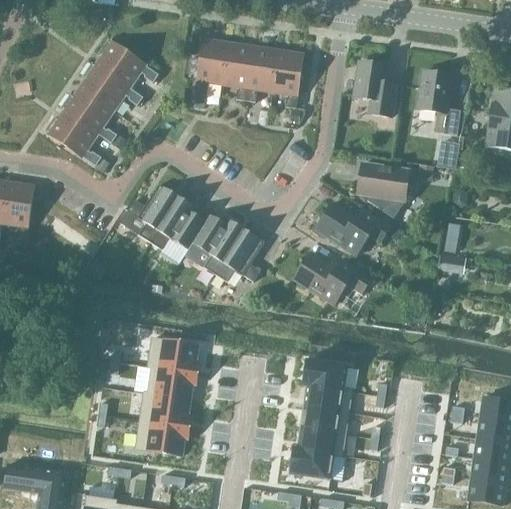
[(378,28),(376,15),(362,17),(363,29),(378,28)]
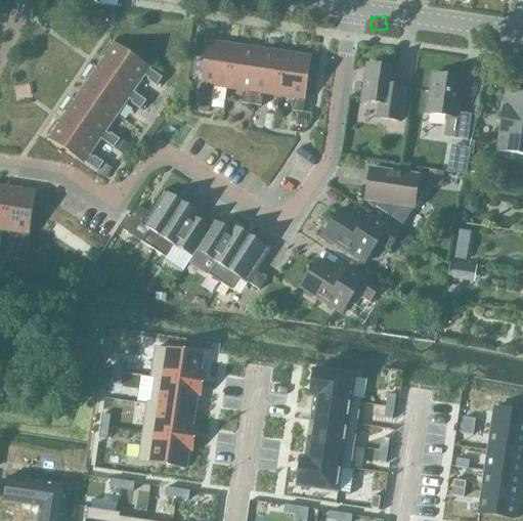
[(208,39),(200,94),(209,96),(211,87),(209,87),(210,83),(227,86),(233,46),(223,45),(223,42),(208,39)]
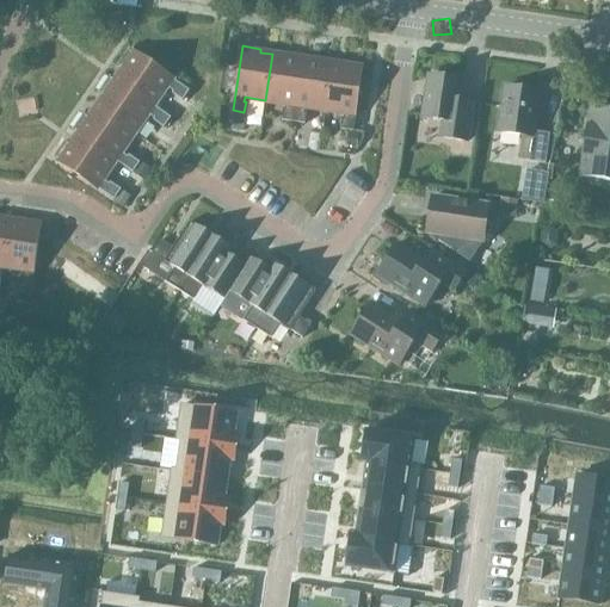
[(114,76),(154,104),(167,85),(172,88),(171,91),(182,98),(189,88),(173,78),(128,47),(116,63),(117,64),(118,63),(121,64),(114,76)]
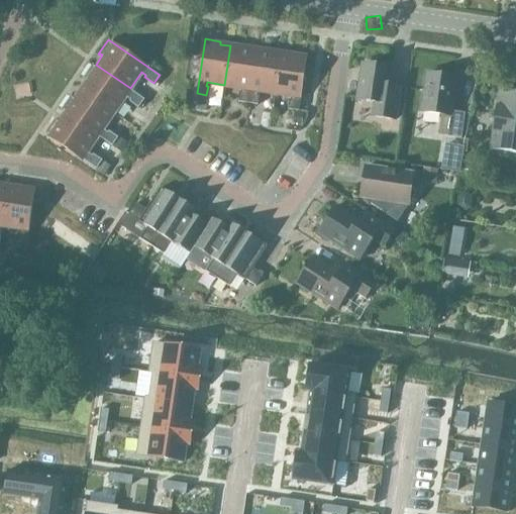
[(230,45),(224,85),(241,87),(240,91),(239,91),(237,99),(247,101),(255,46),(240,43),(239,46),(230,45)]
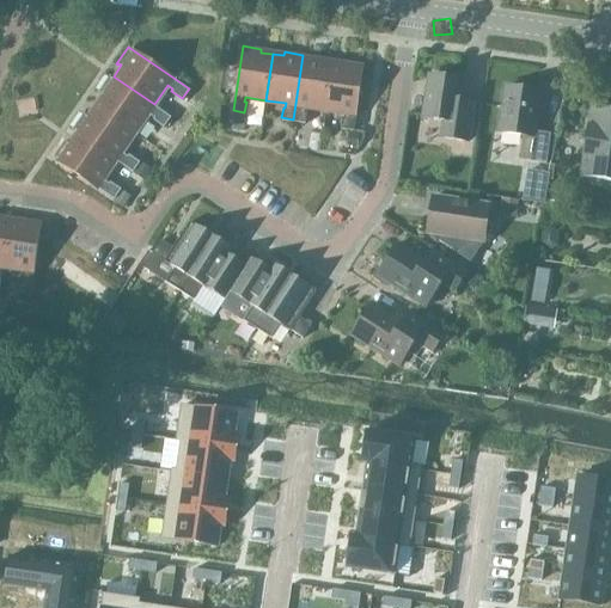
[(303,55),(293,120),(305,121),(306,111),(305,110),(305,106),(325,109),(333,62),(319,61),(321,57),(303,55)]
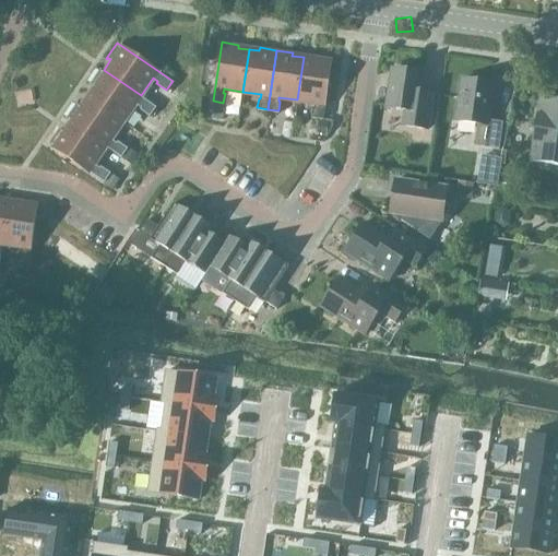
[(304,57),(297,99),(316,103),(315,106),(313,106),(311,116),(322,117),(331,58),(313,56),(313,58),(304,57)]
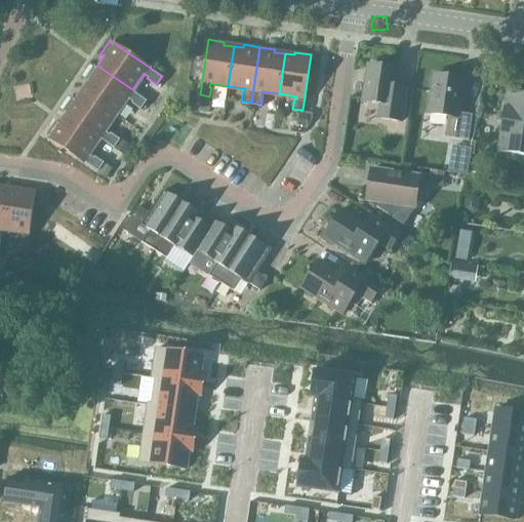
[(381,101),(379,115),(402,118),(407,84),(395,82),(397,66),(370,62),(365,97),(381,101)]
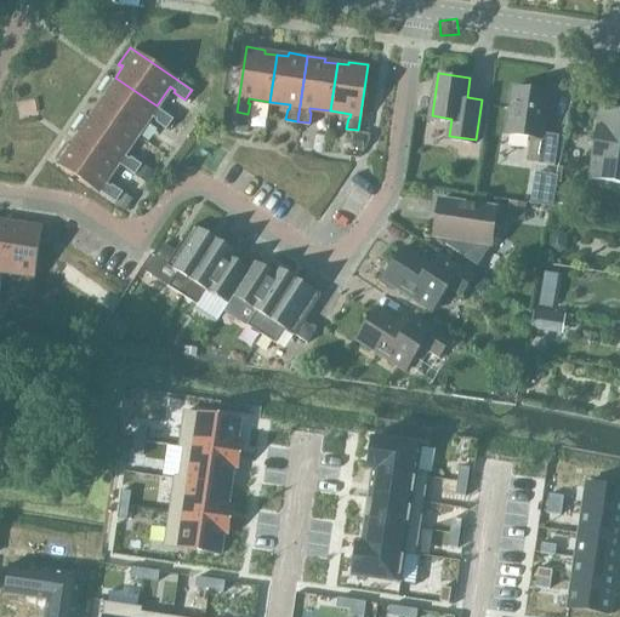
[(96,104),(137,133),(151,114),(157,118),(155,119),(166,127),(172,116),(157,106),(115,78),(114,79),(112,76),(112,75),(111,75),(100,92),(101,92),(103,93),(96,104)]
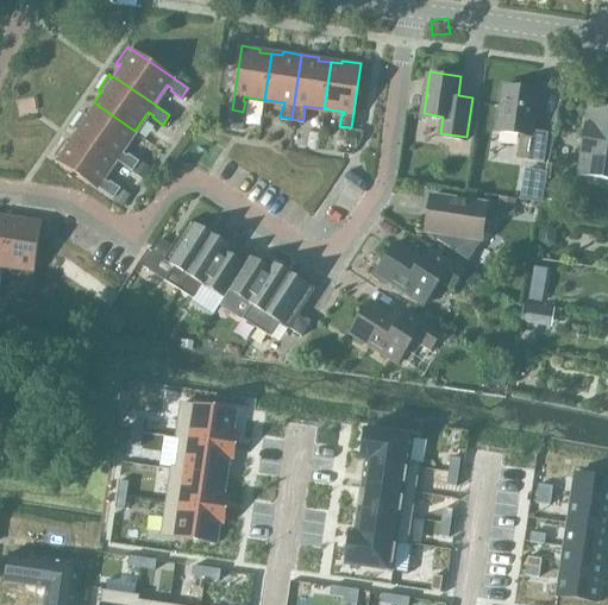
[(505,82),(495,150),(519,153),(519,155),(546,158),(550,128),(534,126),(540,87),(505,82)]
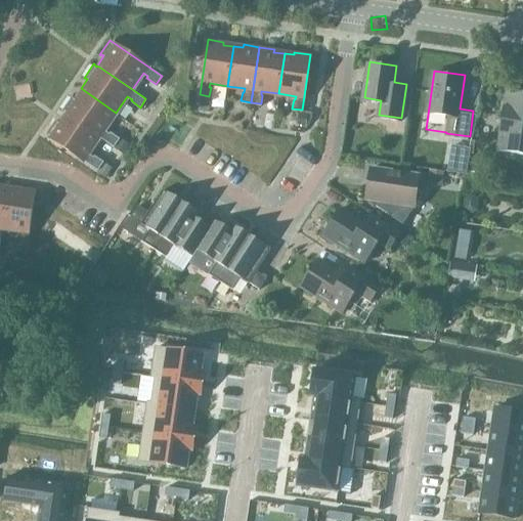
[(64,113),(99,136),(114,145),(119,137),(111,131),(109,132),(104,129),(116,113),(81,88),(75,98),(72,96),(73,95),(72,95),(61,110),(62,110),(63,110),(66,111),(64,113)]
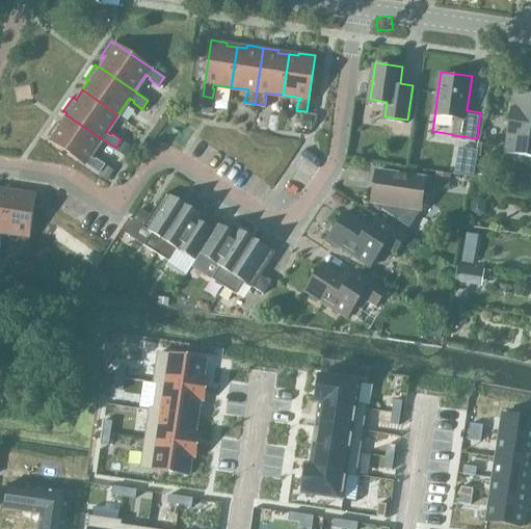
[(530,91),(513,89),(504,151),(530,155),(530,91)]
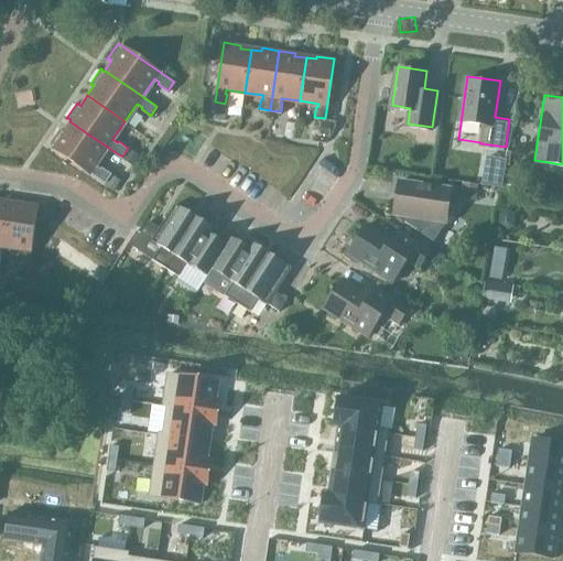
[(105,182),(111,173),(101,166),(100,168),(95,164),(107,147),(69,121),(63,130),(61,129),(61,128),(60,127),(50,143),(53,146),(52,147),(89,172),(90,172),(105,182)]
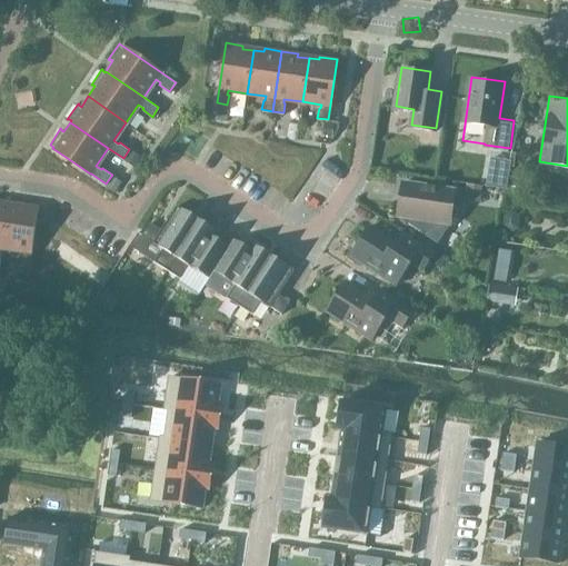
[(510,159),(490,156),(486,184),(505,187),(510,159)]
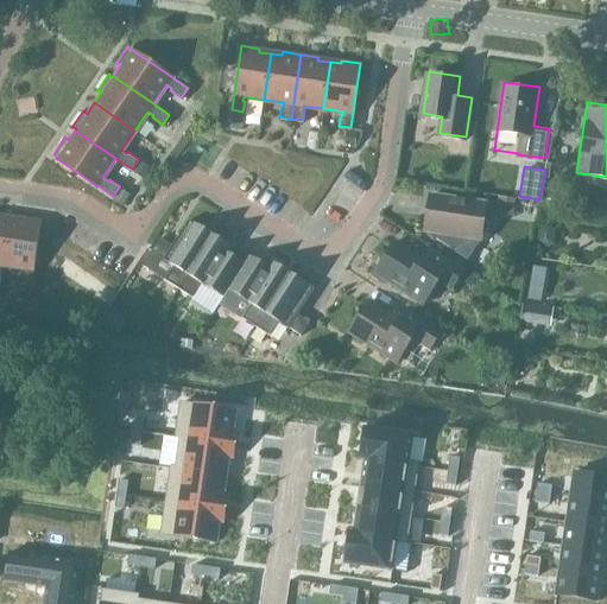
[(429,192),(424,229),(436,230),(436,236),(468,258),(489,224),(484,221),(487,201),(429,192)]
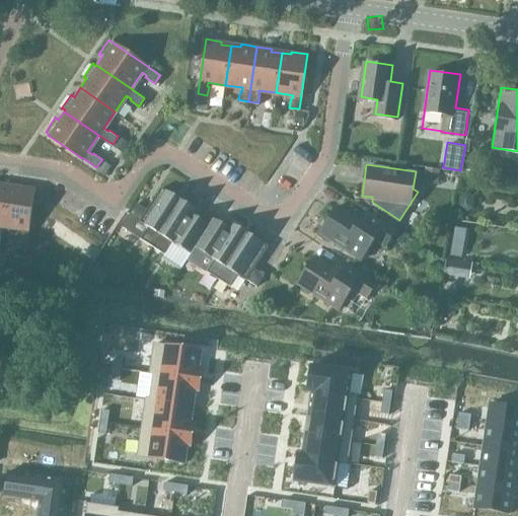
[(0,225),(2,226),(8,187),(0,185),(0,225)]
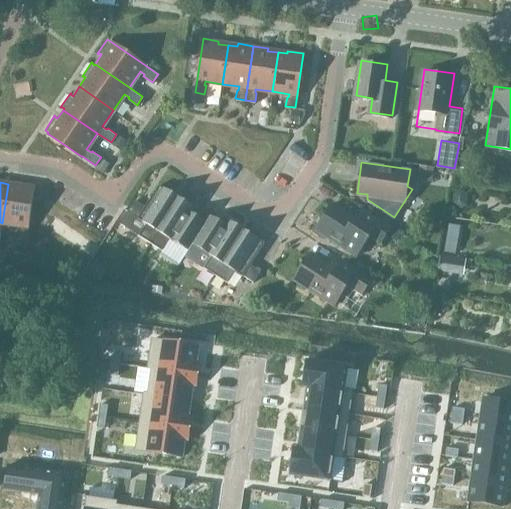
[(8,184),(2,223),(19,225),(19,229),(17,229),(16,237),(26,239),(31,200),(34,184),(18,182),(17,185),(8,184)]
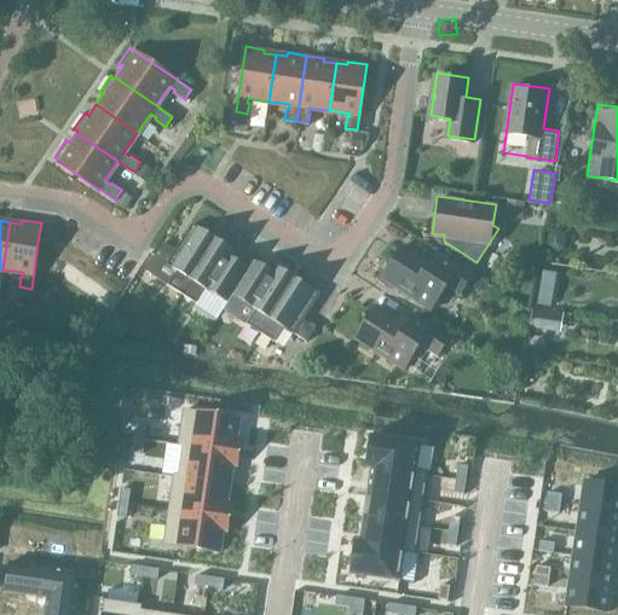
[(163,241),(155,254),(167,261),(167,262),(177,268),(168,283),(182,293),(218,237),(192,221),(175,249),(163,241)]
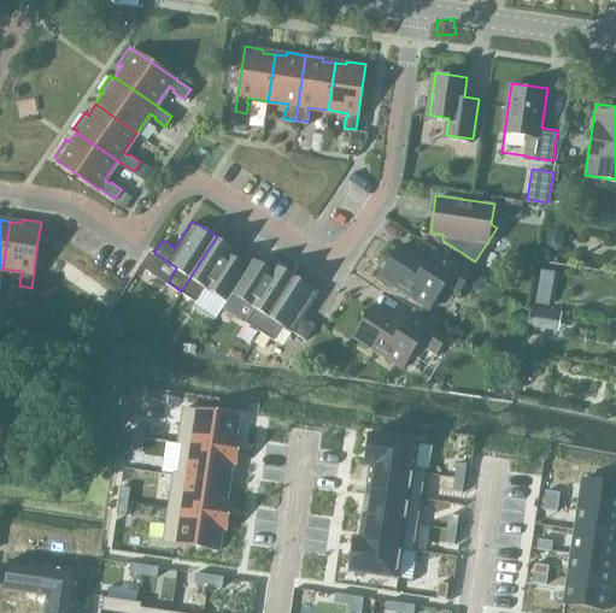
[(217,236),(181,292),(195,300),(204,286),(215,293),(215,292),(228,299),(233,292),(248,265),(236,258),(241,252),(217,236)]
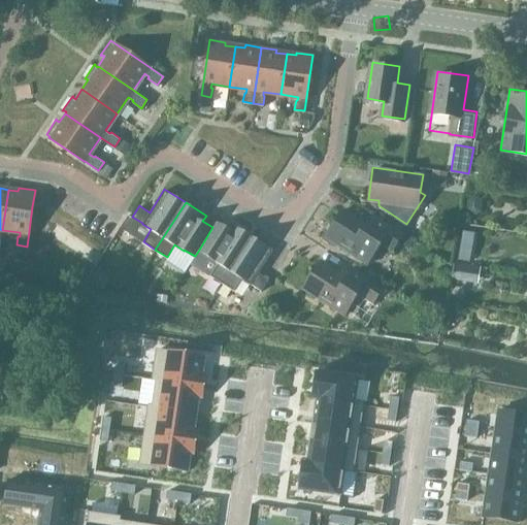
[(327,235),(369,262),(383,240),(394,249),(405,231),(374,212),(368,222),(346,207),(327,235)]
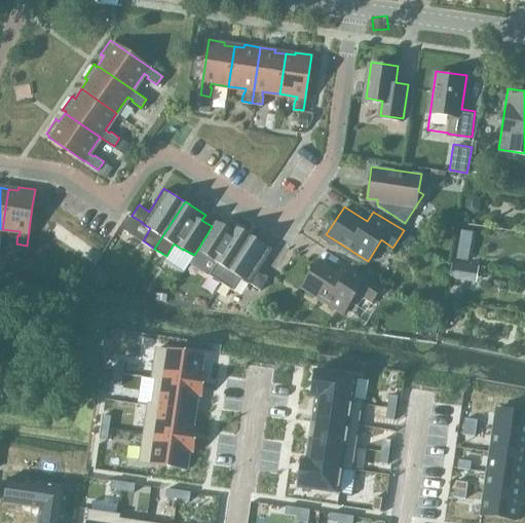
[(212,226),(198,249),(209,255),(208,256),(217,262),(209,273),(220,281),(220,282),(251,234),(230,221),(227,226),(216,219),(212,226)]
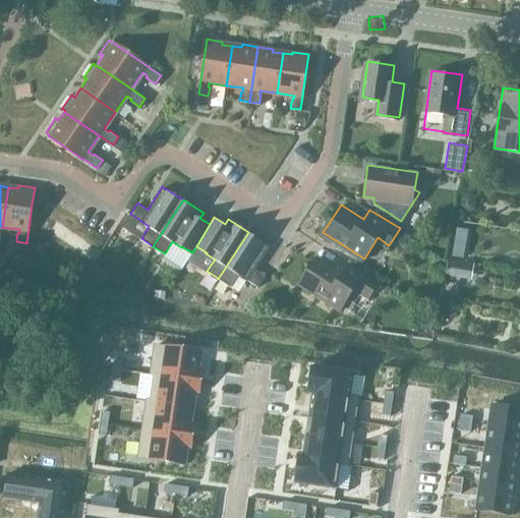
[(248,232),(218,279),(230,286),(238,275),(246,280),(247,280),(257,286),(265,275),(254,268),(269,246),(248,232)]
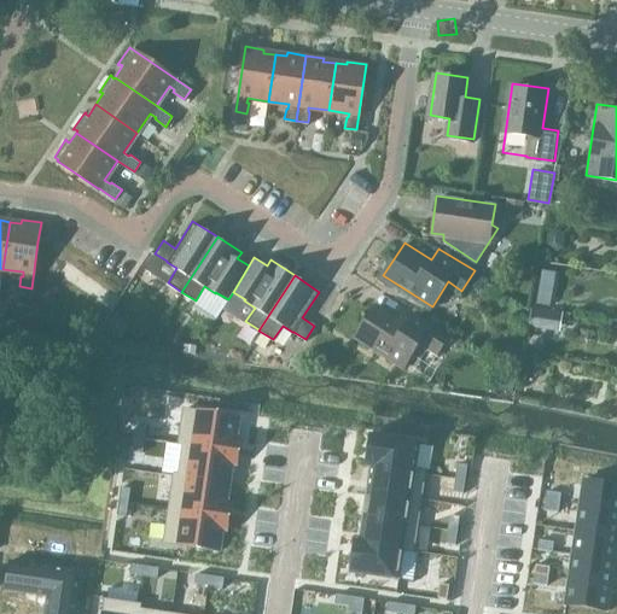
[(548,303),(551,291),(537,288),(535,302),(548,303)]
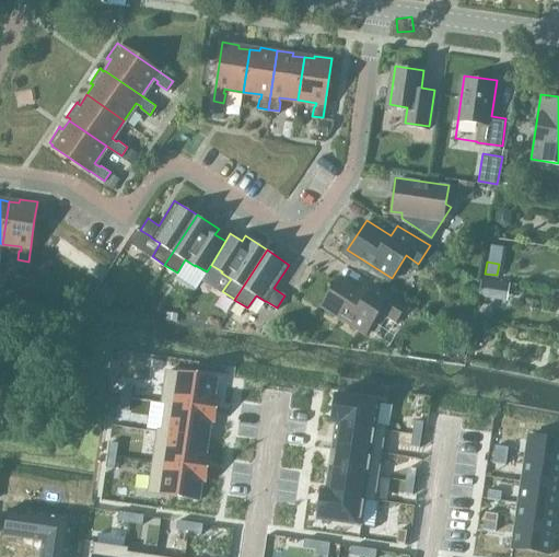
[(408,303),(408,302),(377,281),(370,292),(342,274),(335,285),(329,287),(329,293),(323,304),(367,333),(381,311),(396,321),(408,303)]
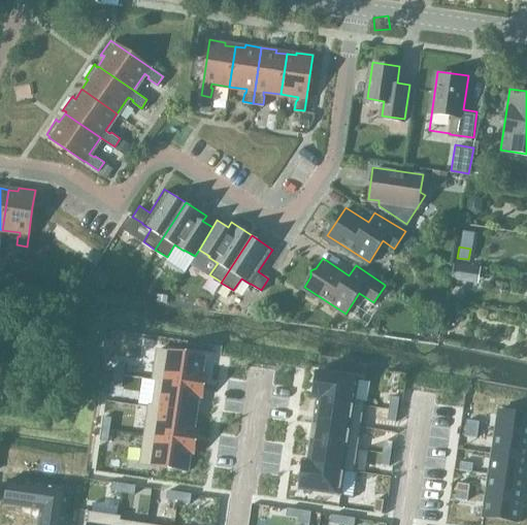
[(454,263),(451,279),(459,280),(461,270),(479,273),(480,267),(454,263)]
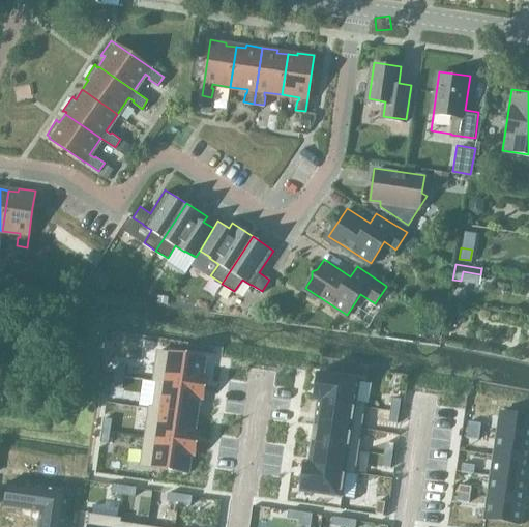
[(438,335),(443,323),(428,318),(422,332),(438,335)]
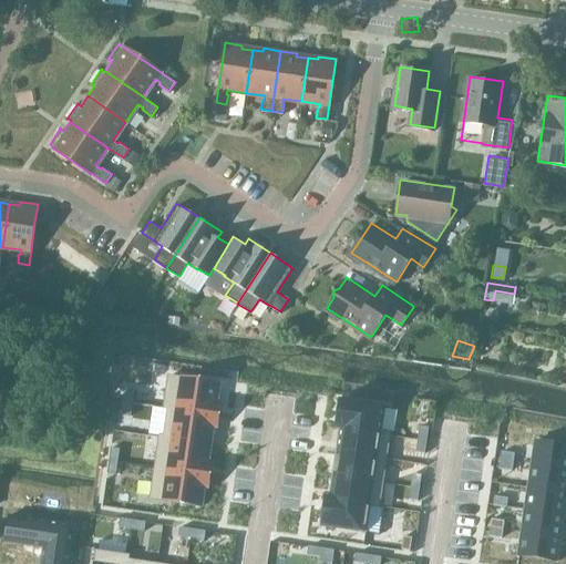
[(167,375),(163,407),(167,407),(167,406),(219,413),(220,401),(217,400),(219,382),(167,375)]
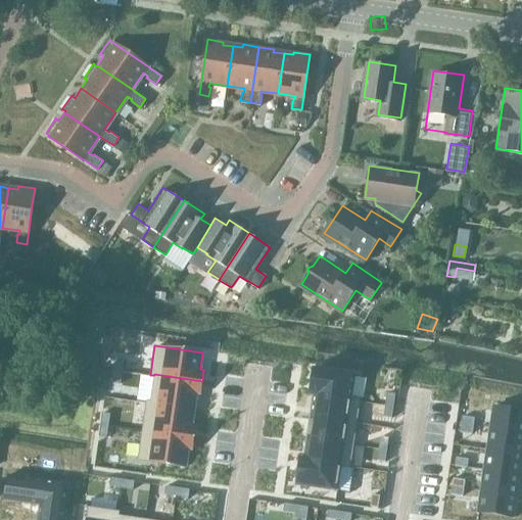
[(115,357),(113,368),(122,370),(124,358),(115,357)]
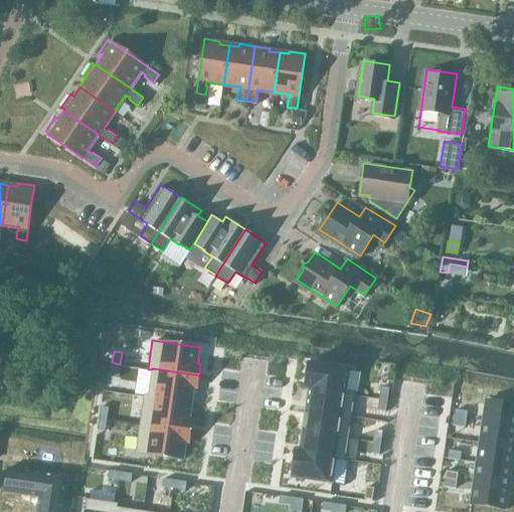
[(309,360),(305,387),(308,387),(308,386),(345,391),(345,390),(349,366),(309,360)]
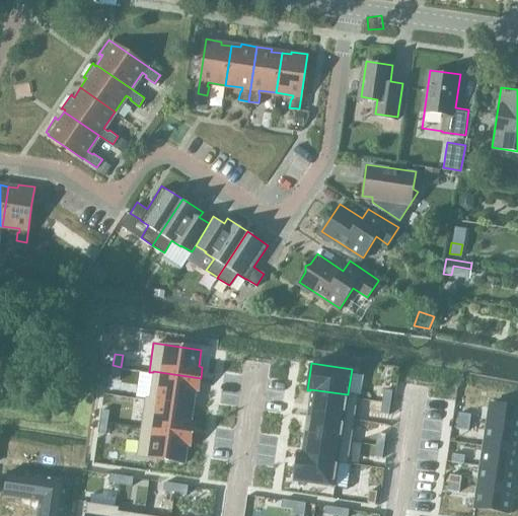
[(113,365),(112,377),(120,378),(121,367),(113,365)]
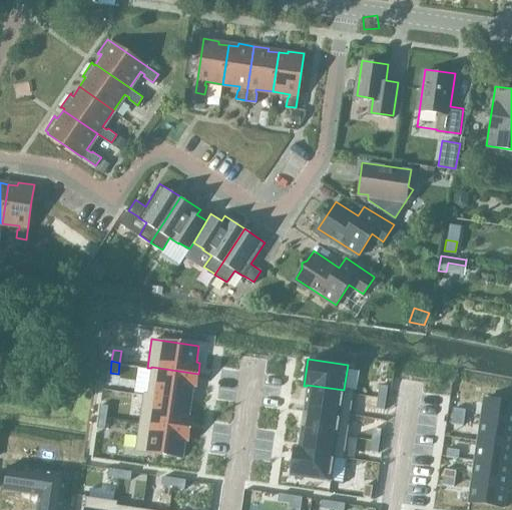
[(147,393),(147,394),(190,401),(192,385),(196,386),(198,374),(151,367),(151,368),(147,393)]
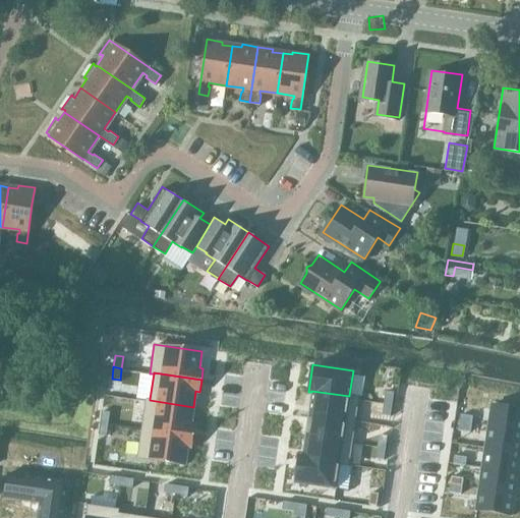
[(385,390),(384,401),(391,402),(393,391),(385,390)]
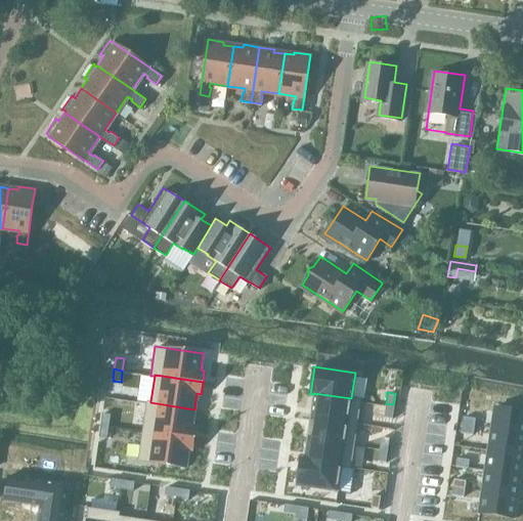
[(313,394),(310,415),(356,422),(359,399),(351,397),(351,398),(313,393),(313,394)]
